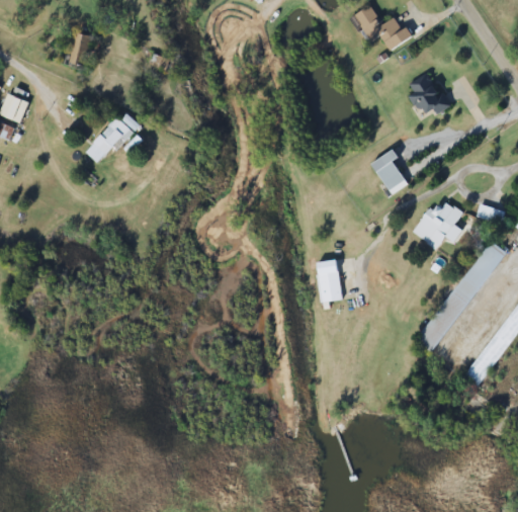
[(351,18),(367,43),(380,33),(393,51),(415,35),(404,19),(400,22),(395,15),(385,21),(373,3),(351,18)]
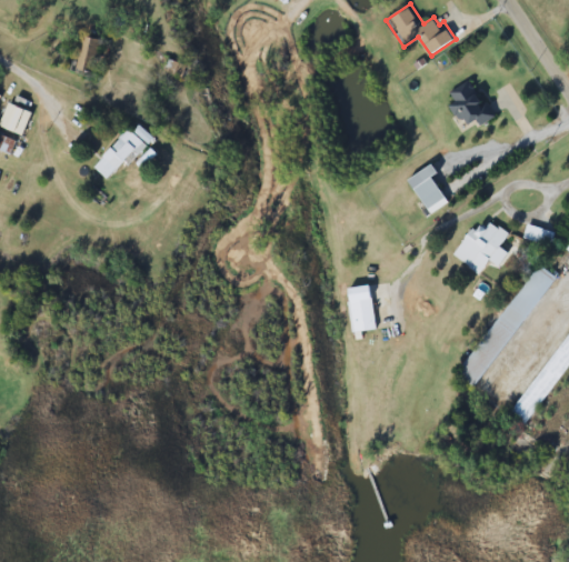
[(76,78),(96,80),(100,46),(80,43),(76,78)]
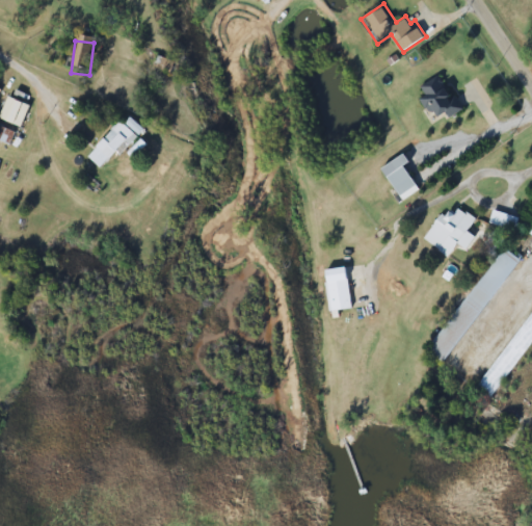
[(419,84),(423,89),(417,94),(429,112),(435,108),(440,113),(447,108),(452,116),(464,109),(440,71),(419,84)]
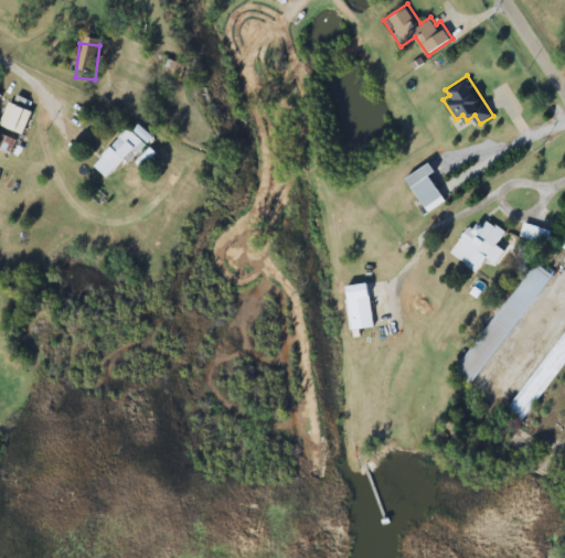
[(0,132),(21,142),(31,119),(8,109),(0,127),(0,132)]
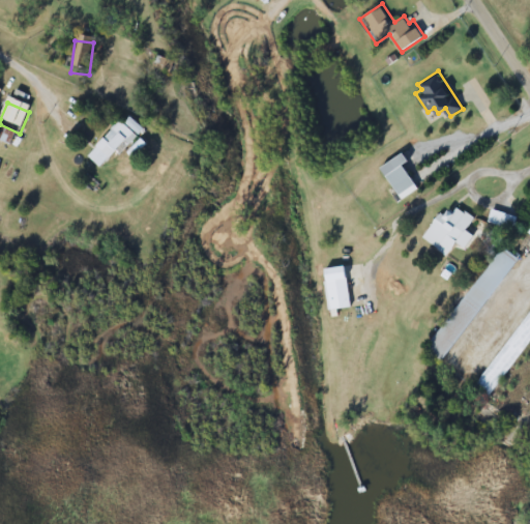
[(135,142),(119,126),(94,152),(111,168),(135,142)]
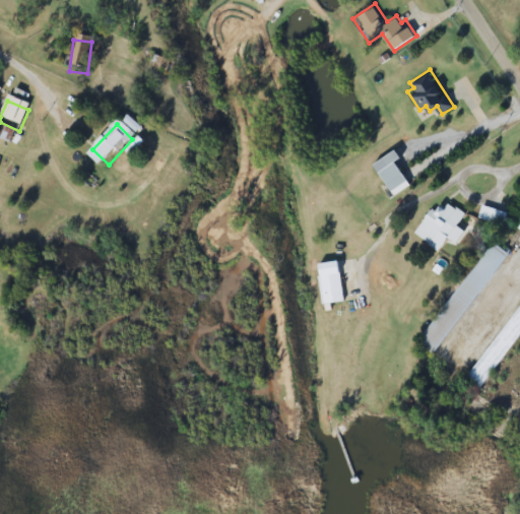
[(0,143),(9,146),(13,136),(0,131),(0,143)]
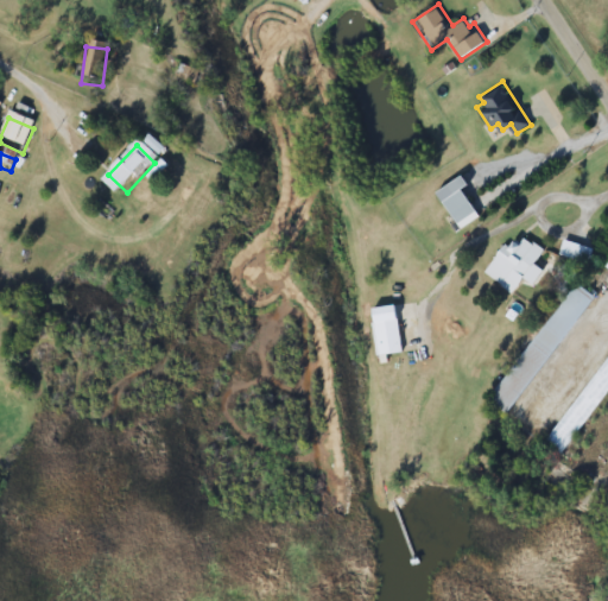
[(463,171),(435,190),(460,228),(481,215),(464,188),(470,183),(463,171)]
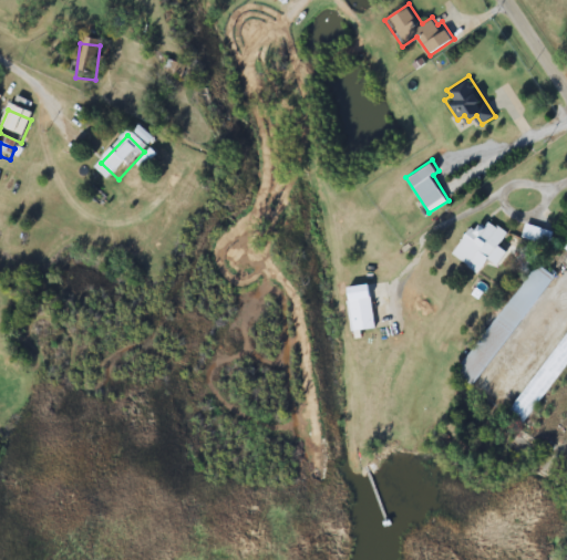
[(525,221),(521,236),(548,245),(553,230),(525,221)]
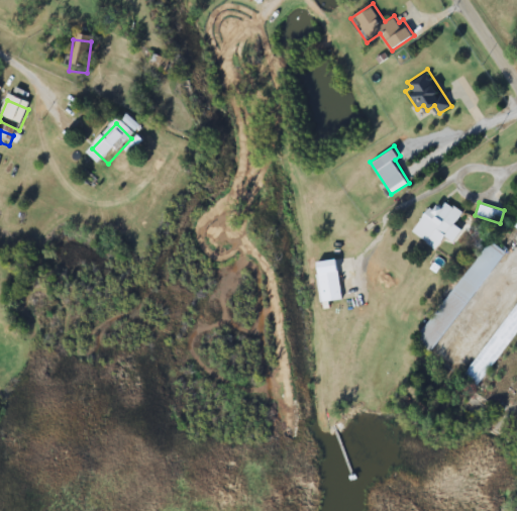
[(428,208),(411,232),(424,242),(422,244),(433,253),(444,238),(452,243),(462,230),(452,222),(459,212),(446,203),(443,206),(439,203),(433,211),(428,208)]
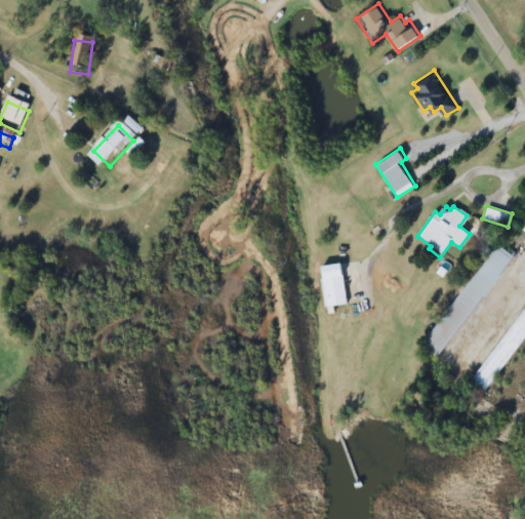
[(497,244),(418,348),(435,361),(515,256),(497,244)]
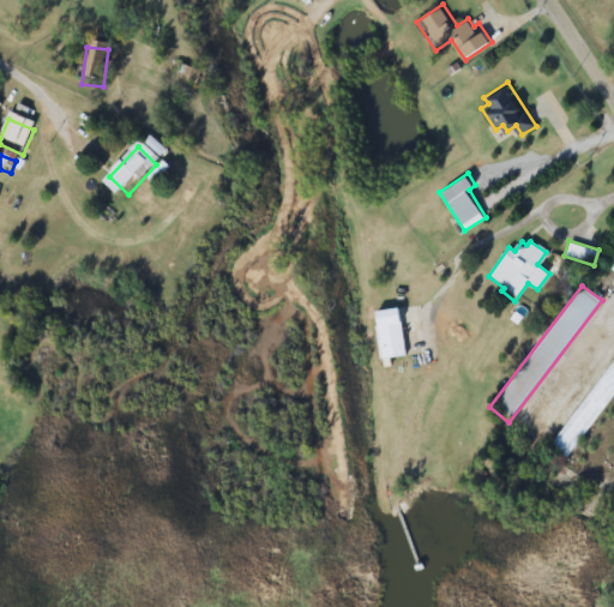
[(378,310),(380,324),(374,324),(379,359),(405,356),(399,307),(378,310)]
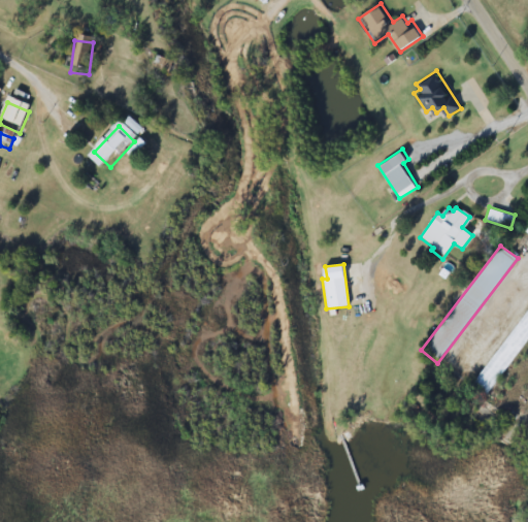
[(527,308),(473,381),(488,392),(527,338),(527,308)]
